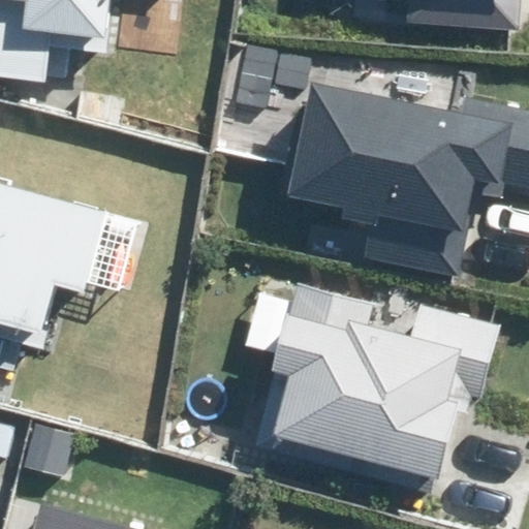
[(50,45),(105,52),(111,0),(0,0),(0,75),(45,81),(50,45)]
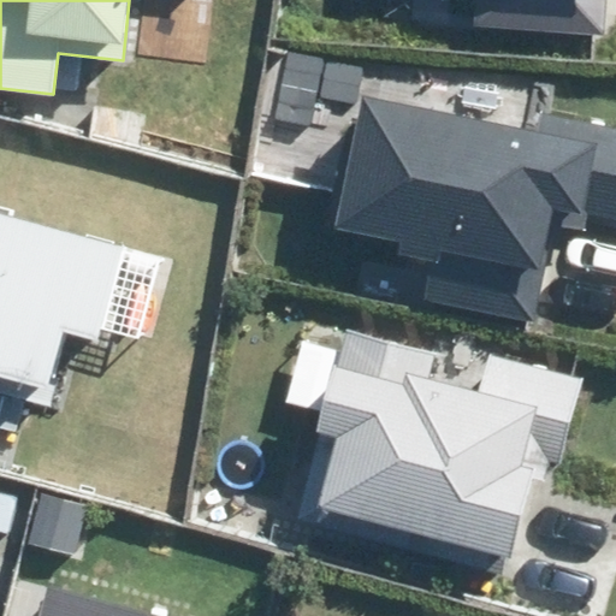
[(475,0),(474,24),(603,34),(605,0),(475,0)]
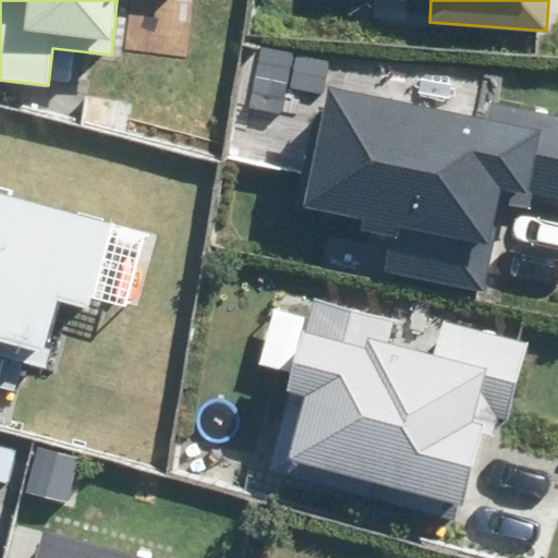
[(383,270),(482,290),(499,203),(533,210),(537,190),(557,193),(557,116),(493,102),(489,119),(328,86),(304,205),(365,218),(362,232),(389,238),(383,270)]
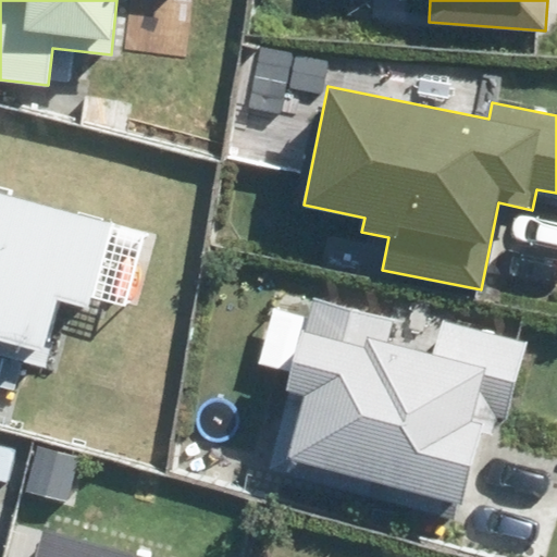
[(0,357),(41,368),(59,301),(87,309),(110,222),(0,193),(0,357)]
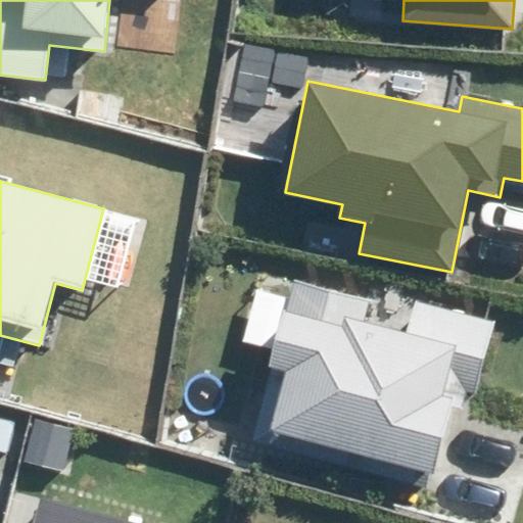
[(293,278),(248,440),(428,489),(456,390),(473,395),(493,321),(412,298),(403,331),(364,321),(370,298),(293,278)]
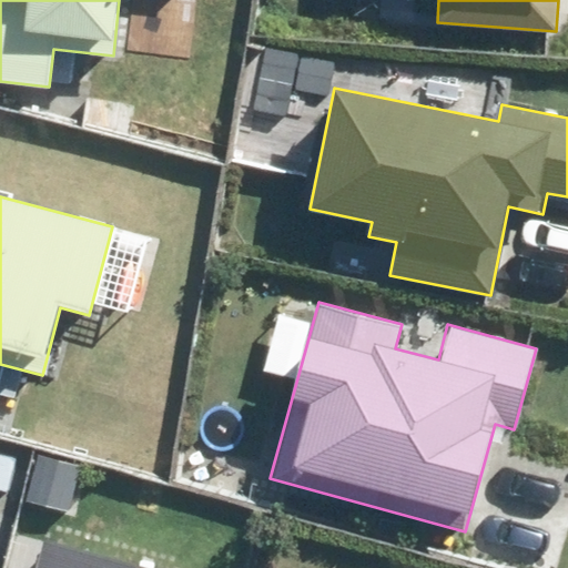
[(151,567),(47,538),(37,567),(151,567)]
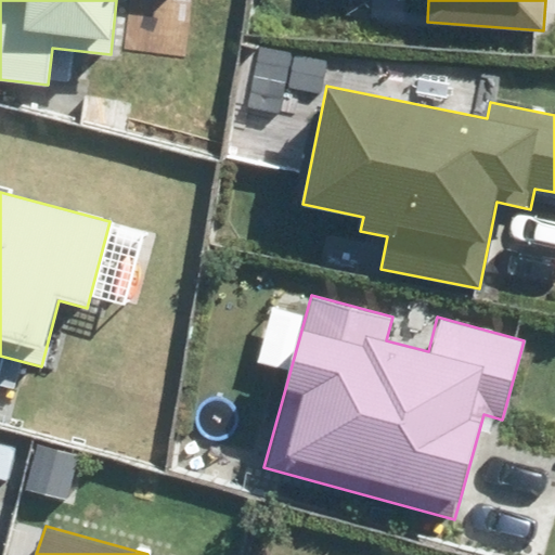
All buildings are outlined.
